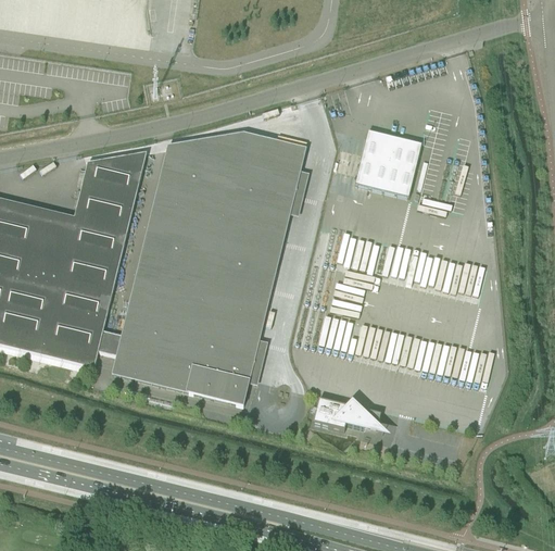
[(410,197),(423,142),(368,129),(355,184),(410,197)]
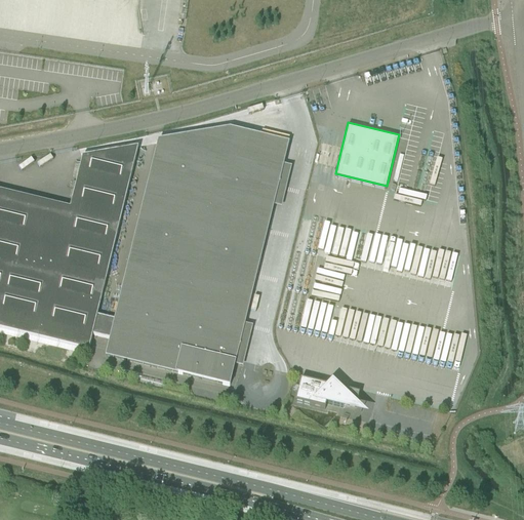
[(97,311),(93,331),(112,335),(108,351),(229,381),(234,360),(243,320),(273,201),(282,161),(287,141),(231,126),(160,138),(117,316),(97,311)]
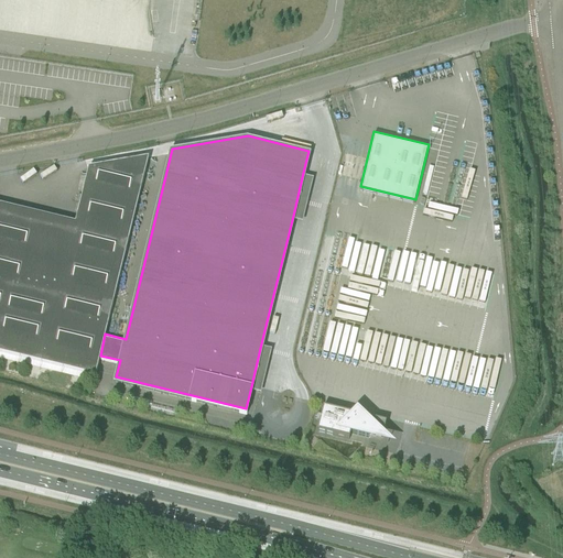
[(0,348),(96,372),(99,357),(100,356),(105,334),(106,332),(149,154),(89,164),(73,230),(0,211),(0,348)]
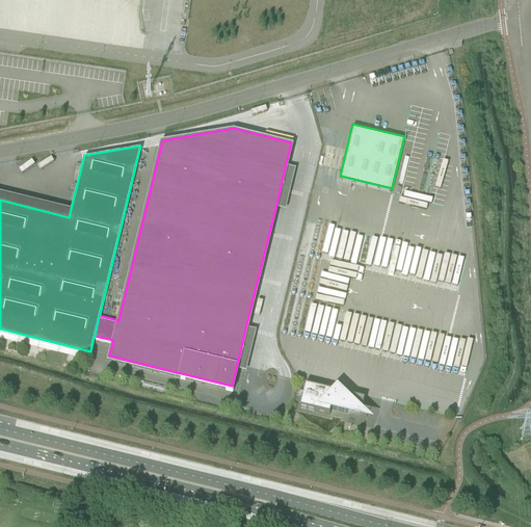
[(52,154),(38,161),(41,165),(54,158),(52,154)]
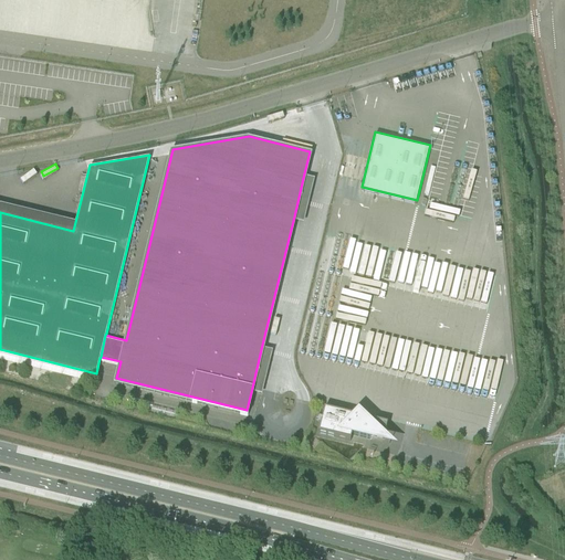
[(33,167),(20,176),(23,179),(35,170),(33,167)]
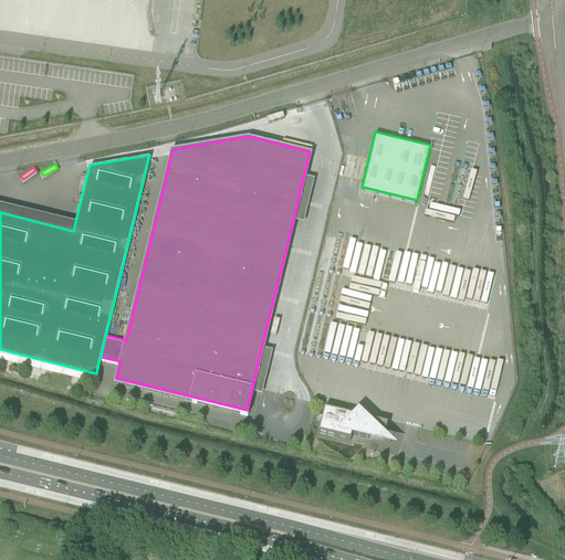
[(446,229),(451,209),(421,201),(417,221),(446,229)]
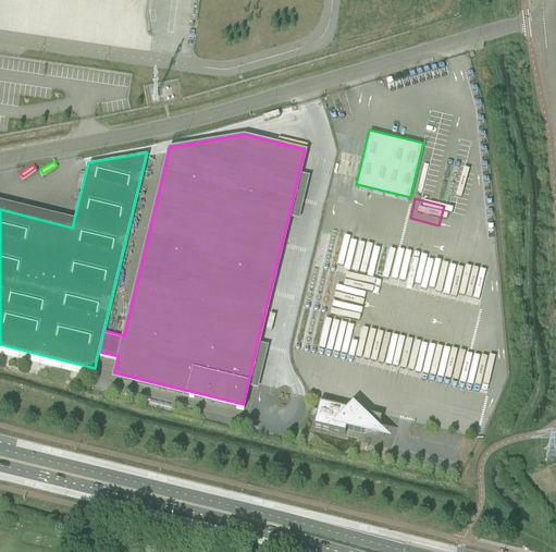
[(481,298),(487,266),(399,246),(393,276),(431,284),(430,287),(481,298)]
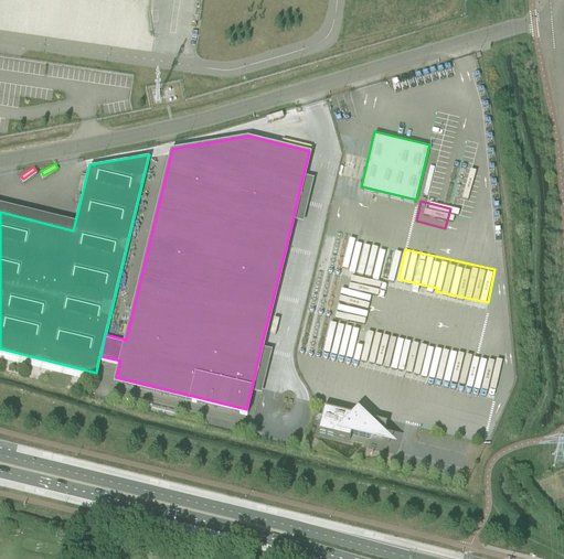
[(427,342),(422,375),(497,388),(501,359),(480,355),(482,346),(451,341),(450,346),(427,342)]
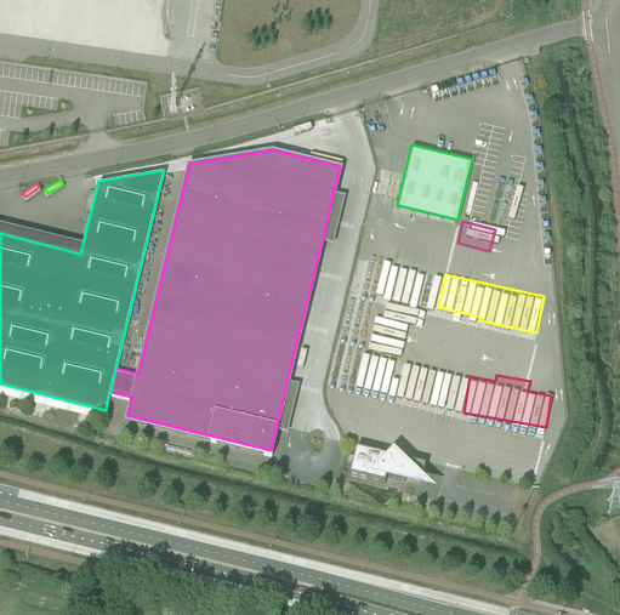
[(350,471),(385,479),(387,473),(407,477),(410,474),(422,477),(426,461),(399,454),(394,449),(391,453),(357,444),(350,471)]
